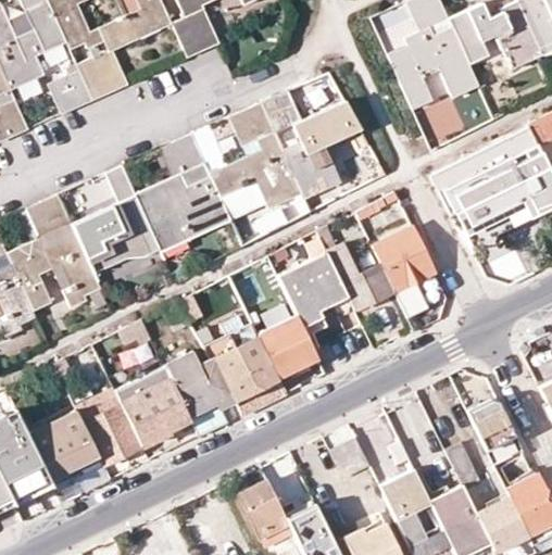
[(2,5),(0,5),(0,62),(12,89),(35,78),(26,59),(36,55),(67,41),(49,0),(21,0),(34,28),(16,37),(2,5)]
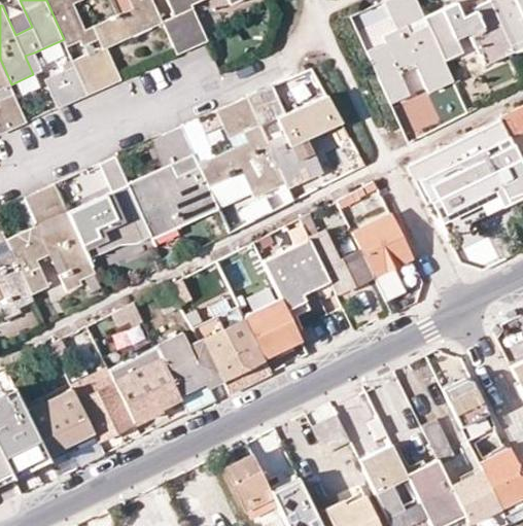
[(46,0),(64,39),(68,46),(80,40),(83,45),(85,44),(92,42),(99,39),(104,49),(108,47),(164,22),(161,15),(152,0),(131,0),(135,8),(117,15),(86,30),(75,3),(81,0),(46,0)]
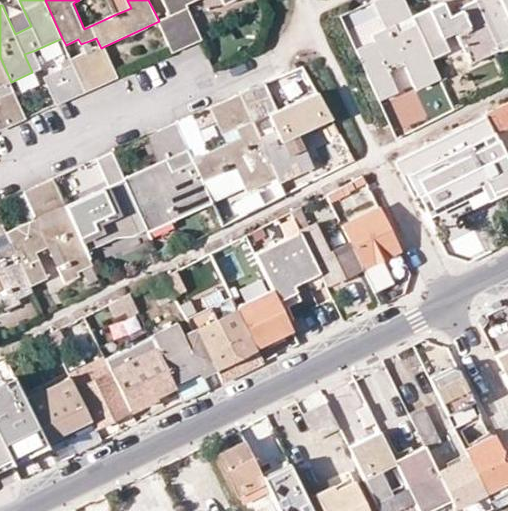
[(131,8),(127,0),(106,0),(114,15),(131,8)]
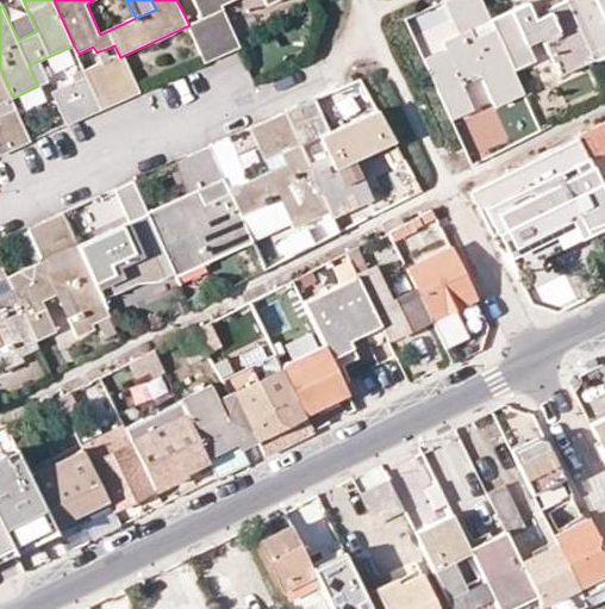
[(195,0),(176,0),(186,18),(201,12),(195,0)]
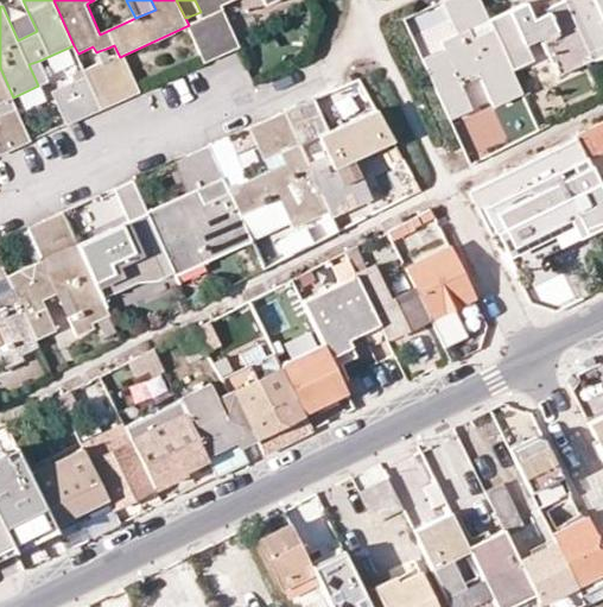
[(195,0),(201,12),(185,18),(189,25),(205,64),(239,49),(241,48),(223,4),(230,0),(268,0),(270,1),(273,0),(195,0)]
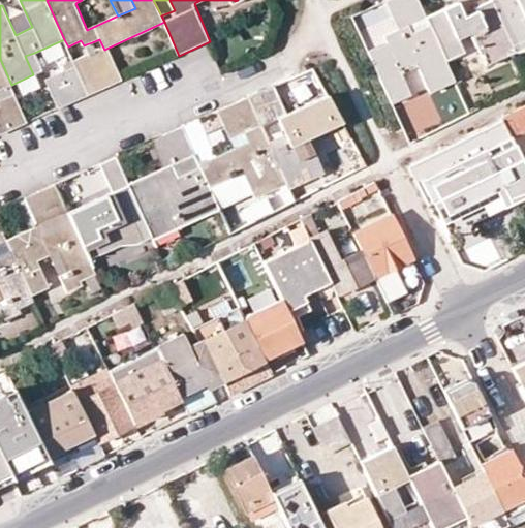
[(234,0),(201,0),(194,3),(199,17),(235,1),(234,0)]
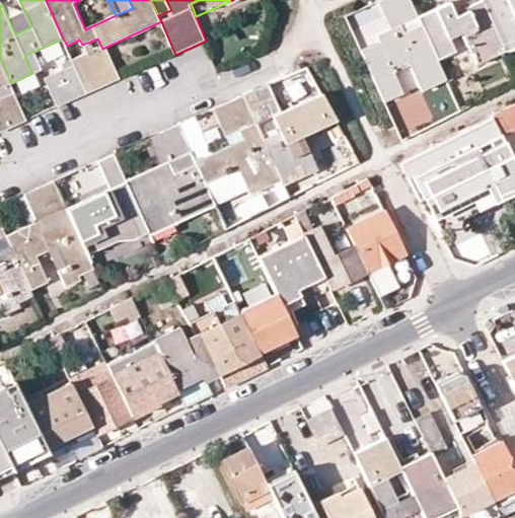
[(402,24),(390,0),(382,0),(379,1),(392,29),(402,24)]
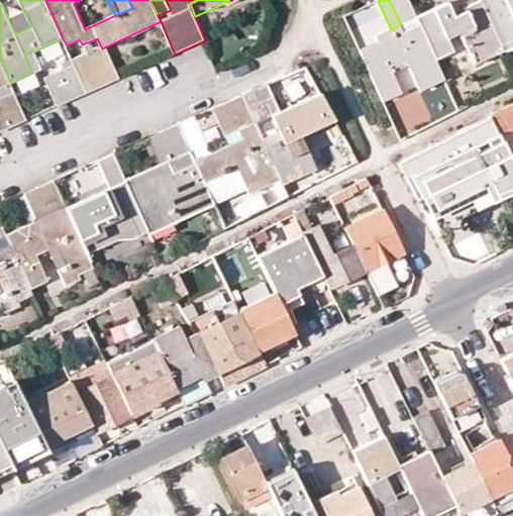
[(410,0),(389,0),(401,24),(418,17),(410,0)]
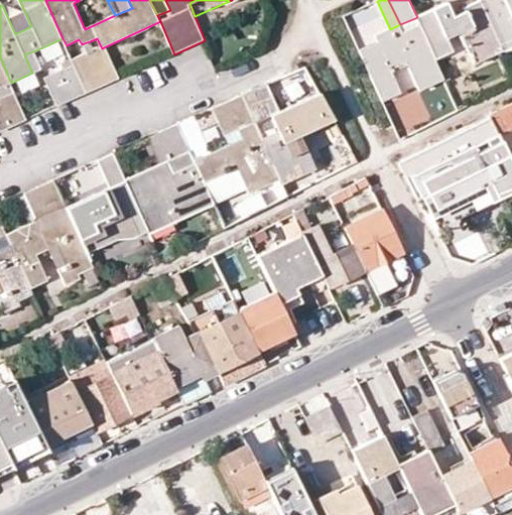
[(511,0),(481,0),(482,1),(500,40),(511,34),(511,0)]
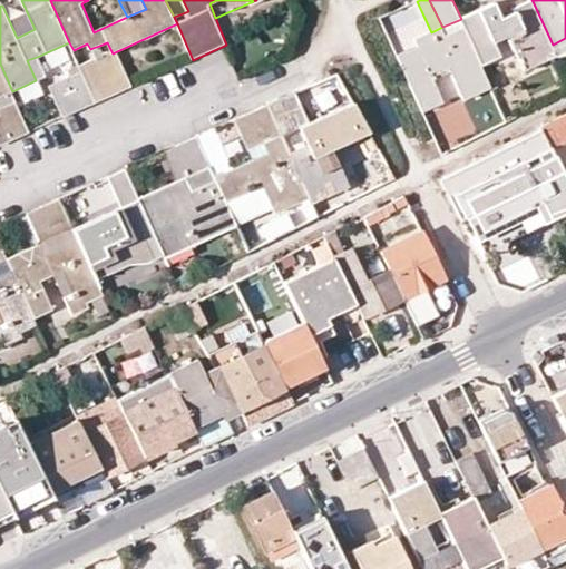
[(466,28),(482,66),(503,57),(496,42),(510,37),(517,33),(524,47),(516,51),(525,71),(558,57),(555,49),(553,45),(533,1),(513,9),(514,12),(500,18),(495,3),(461,19),(466,28)]
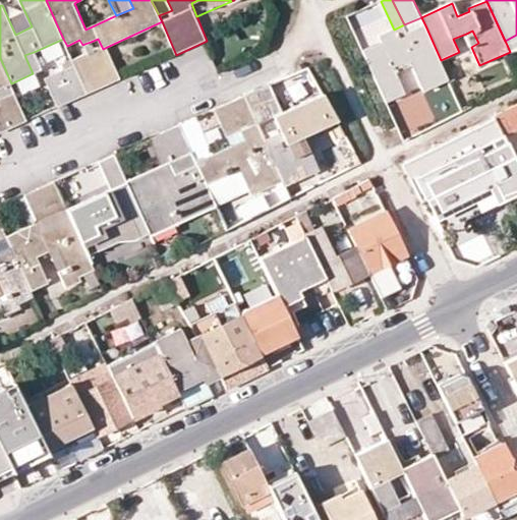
[(364,50),(383,91),(401,82),(397,73),(413,65),(425,92),(450,80),(441,60),(425,25),(408,34),(404,24),(394,30),(380,36),(383,42),(364,50)]
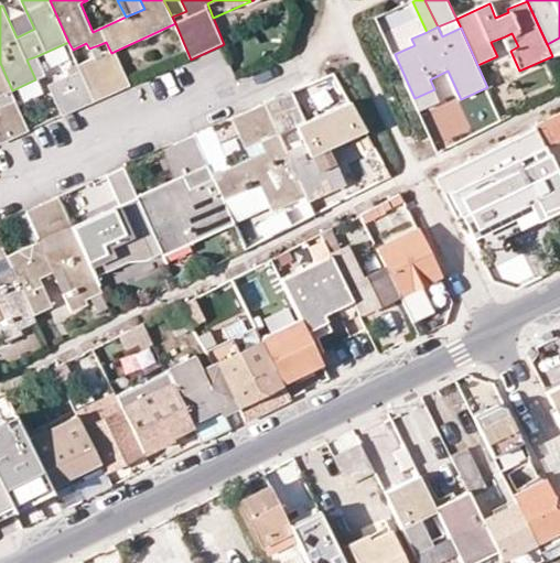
[(512,33),(505,36),(510,51),(518,46),(512,33)]
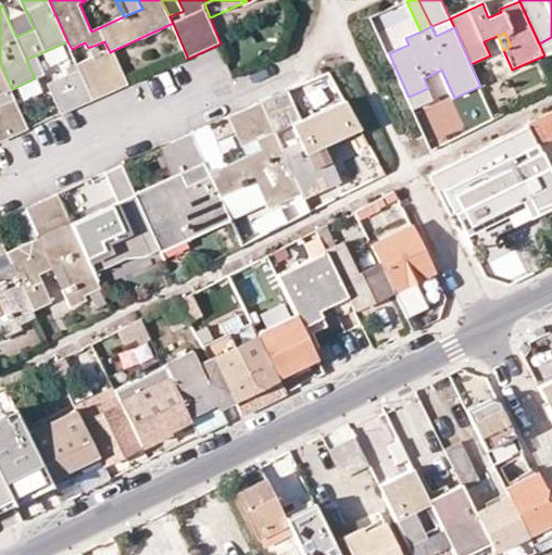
[(551,37),(539,43),(541,48),(544,55),(551,51),(551,37)]
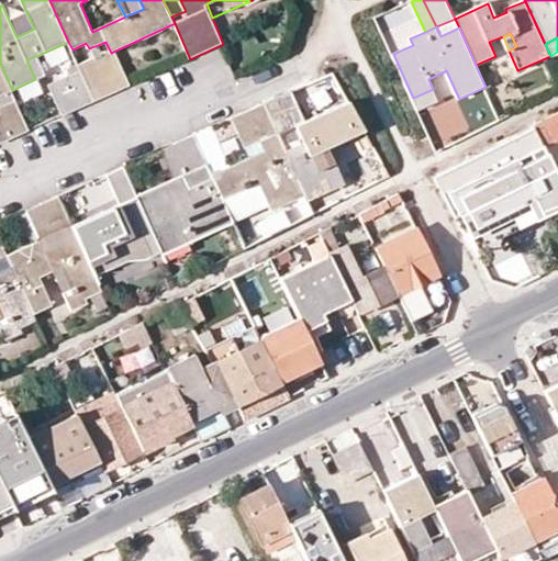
[(98,45),(91,47),(96,57),(97,59),(100,57),(103,56),(98,45)]
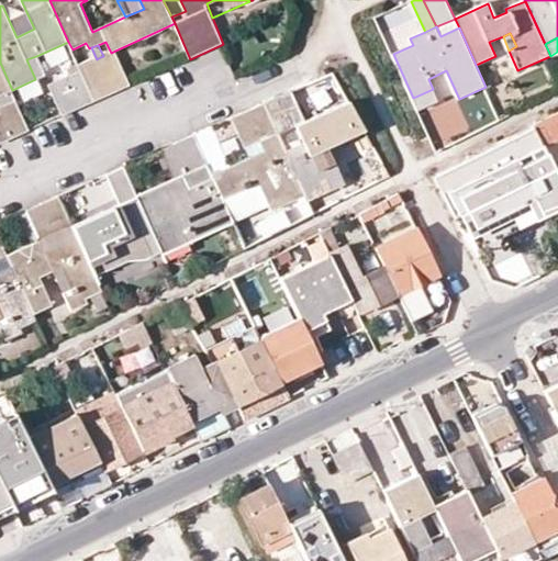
[(100,57),(116,92),(131,86),(115,51),(111,53),(100,57)]
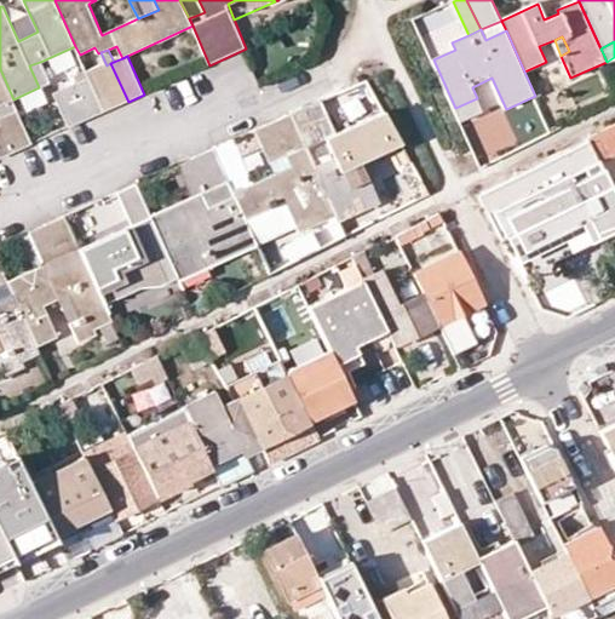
[(29,66),(39,87),(50,82),(40,62),(29,66)]
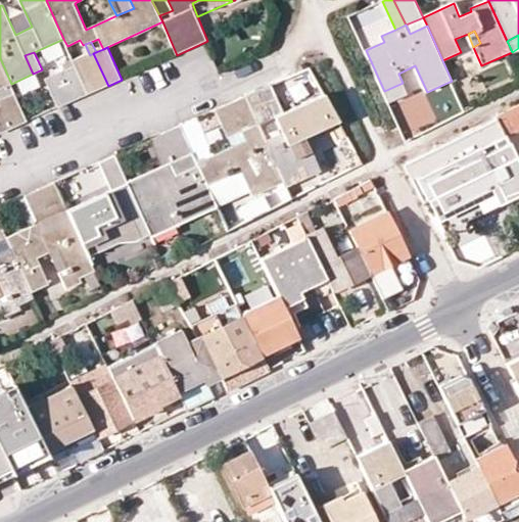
[(89,95),(108,86),(93,53),(90,55),(89,53),(74,60),(76,65),(89,95)]
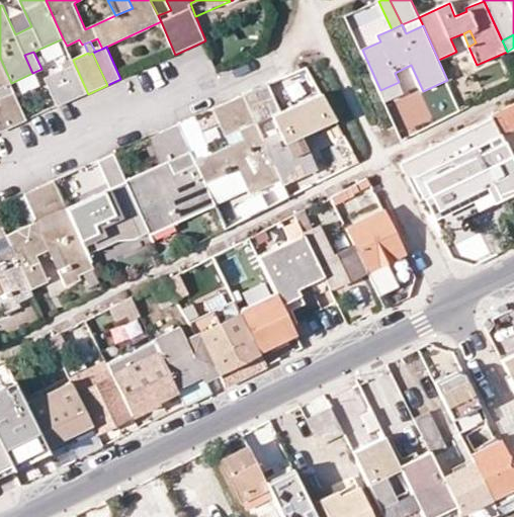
[(0,58),(0,88),(1,88),(11,83),(0,58)]
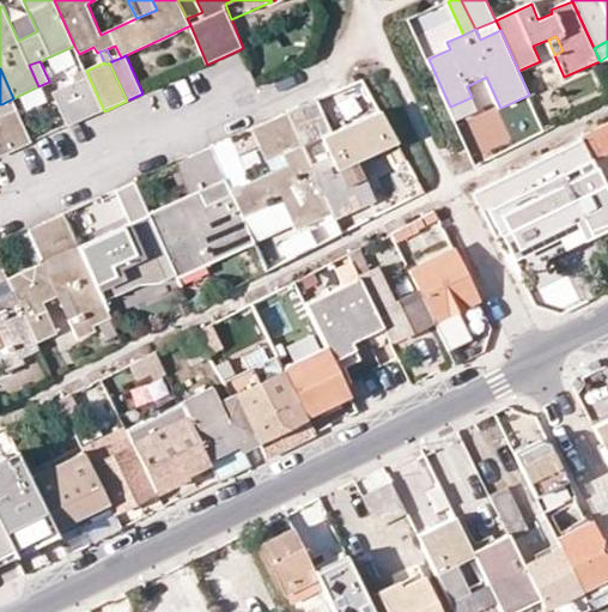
[(89,77),(54,92),(70,127),(104,111),(89,77)]
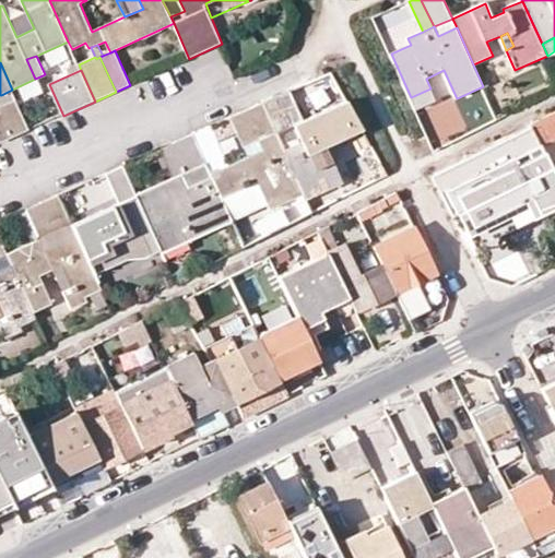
[(411,97),(416,110),(436,101),(430,88),(411,97)]
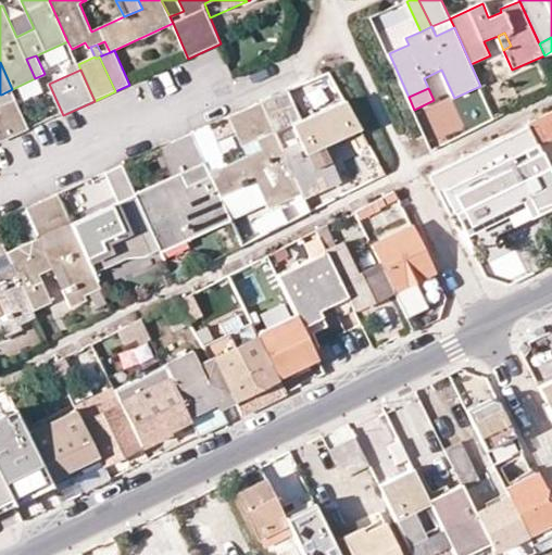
[(12,89),(1,95),(4,103),(16,99),(12,89)]
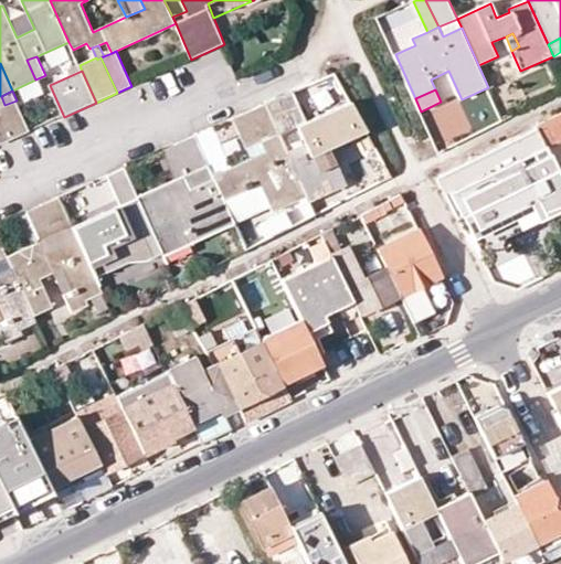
[(284,95),(297,125),(307,120),(294,91),(284,95)]
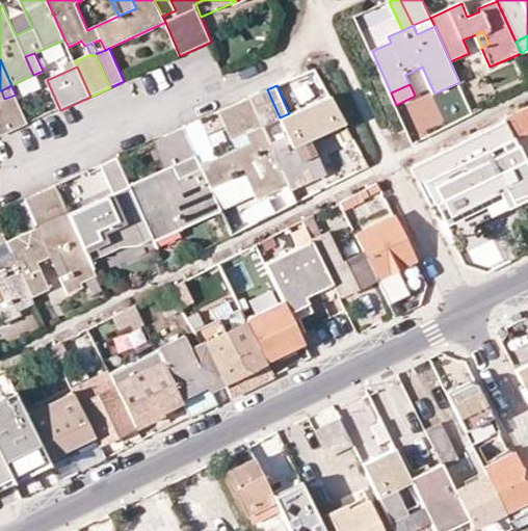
[(251,98),(263,126),(280,117),(267,89),(251,98)]
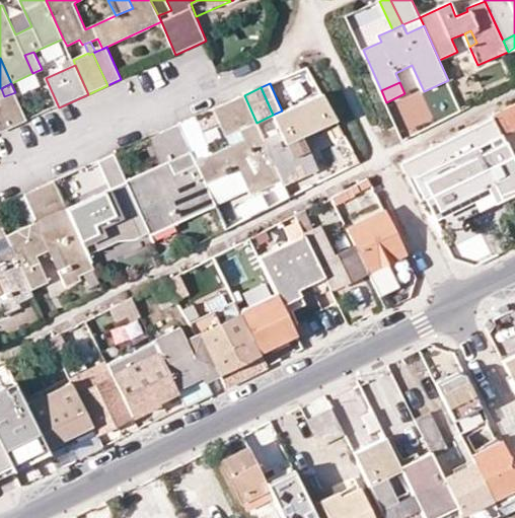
[(27,121),(15,92),(4,96),(0,98),(0,102),(11,129),(27,121)]
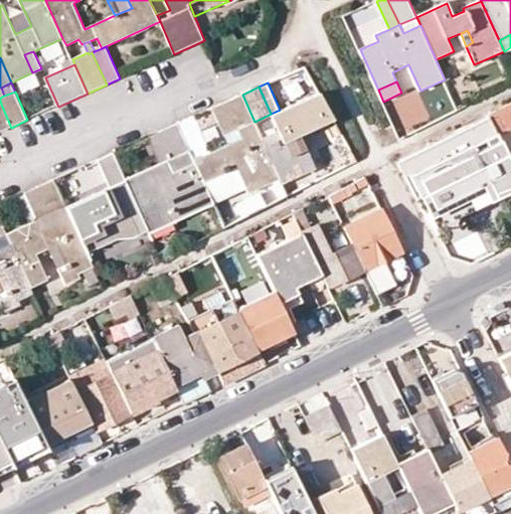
[(262,137),(280,178),(283,183),(317,167),(301,134),(334,119),(319,93),(280,110),(271,114),(279,129),(262,137)]
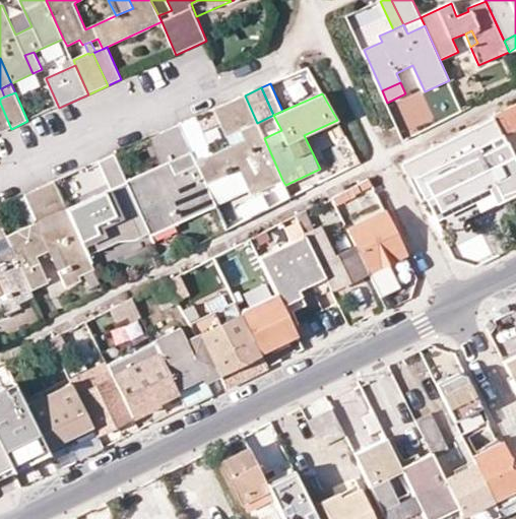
[(257,123),(245,95),(215,109),(227,136),(241,130),(245,140),(196,161),(197,164),(206,183),(241,168),(250,188),(252,194),(276,183),(282,180),(264,138),(257,123)]
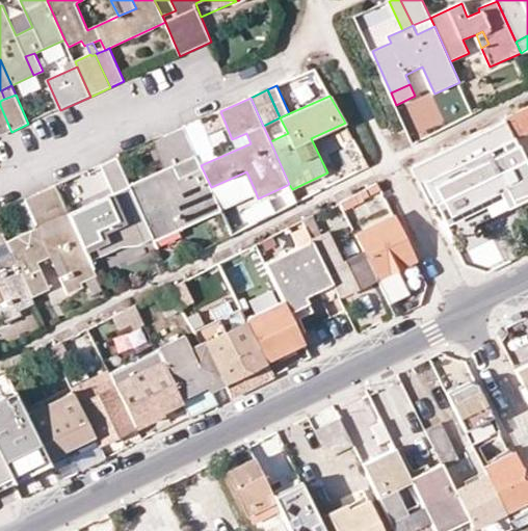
[(0,136),(11,132),(0,105),(0,136)]
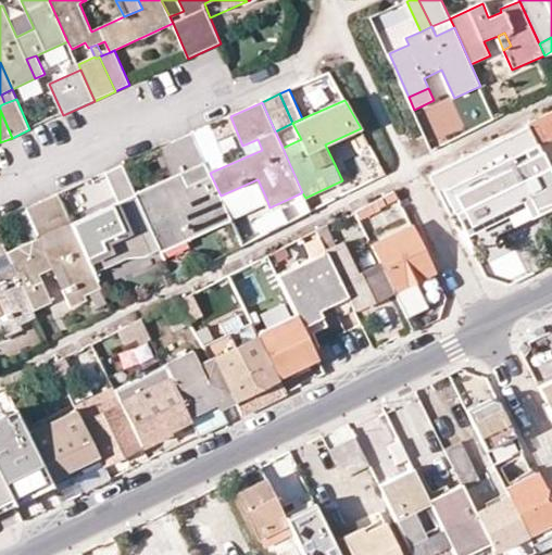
[(551,114),(530,124),(531,127),(542,150),(551,146),(551,142),(546,130),(551,127),(551,114)]
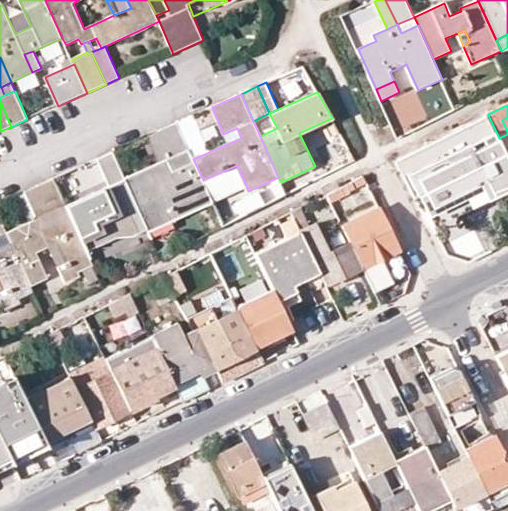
[(193,115),(176,123),(189,150),(193,159),(209,152),(193,115)]
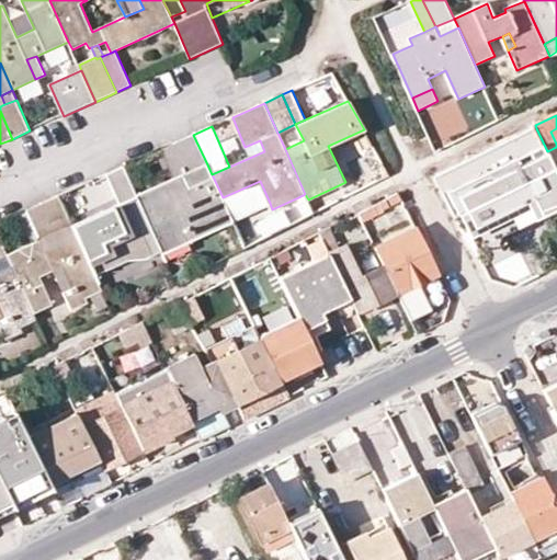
[(536,128),(442,173),(472,236),(513,216),(516,223),(543,213),(540,204),(556,195),(556,170),(553,163),(547,151),(536,128)]
